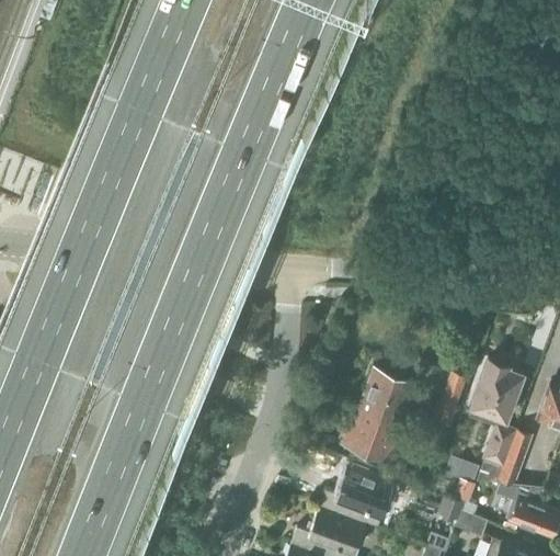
[(488,360),(470,408),(472,409),(470,416),(495,426),(483,458),(486,458),(477,481),(496,483),(496,481),(515,432),(503,427),(504,421),(505,422),(523,375),(509,370),(509,367),(488,360)]
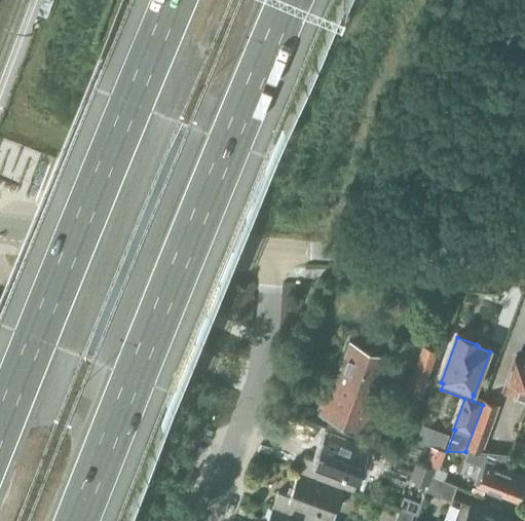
[(332,380),(332,381),(377,399),(379,393),(376,392),(388,359),(349,344),(335,382),(332,380)]
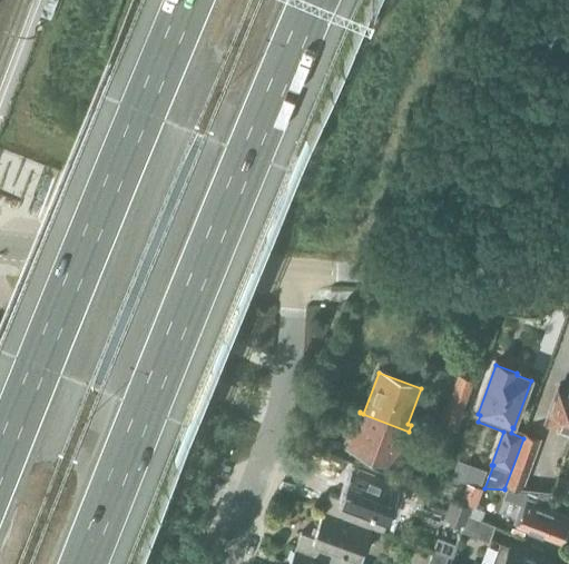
[(442,411),(435,429),(457,437),(466,415),(462,414),(473,385),(459,379),(445,412),(442,411)]
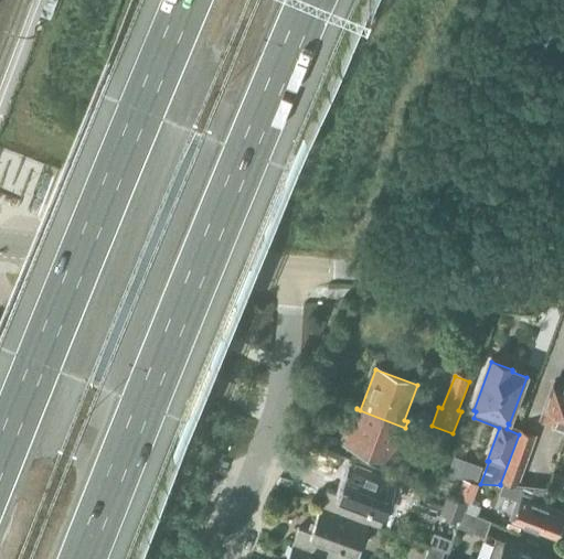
[(563,390),(563,393),(553,388),(541,420),(563,428),(563,390)]
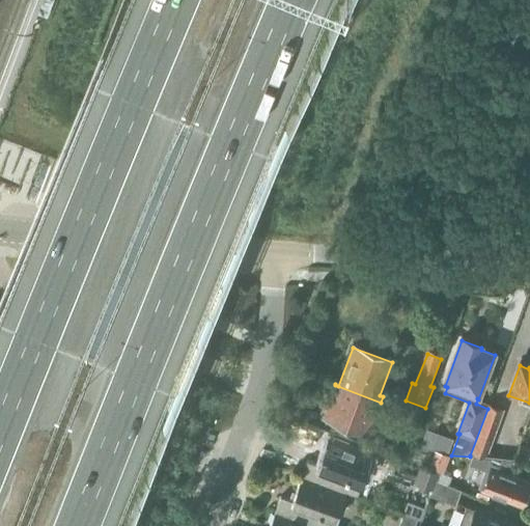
[(381,403),(335,385),(322,420),(367,438),(381,403)]
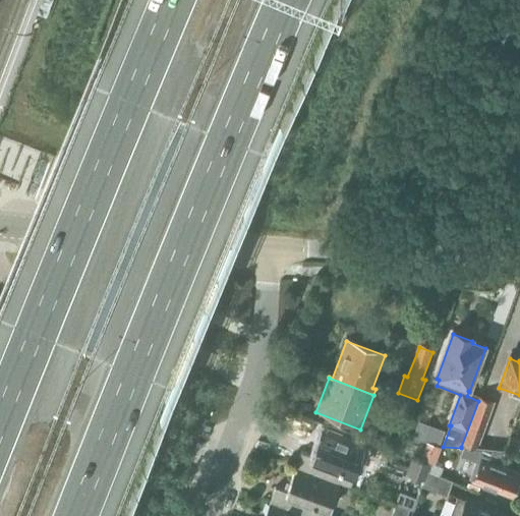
[(461,448),(458,457),(477,464),(488,469),(489,465),(497,468),(503,450),(477,447),(493,406),(478,401),(461,447),(461,448)]
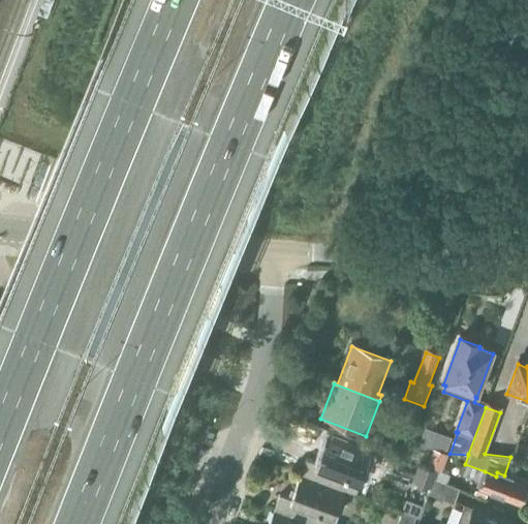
[(306,460),(300,475),(344,493),(370,503),(383,467),(369,461),(371,456),(328,439),(317,465),(306,460)]
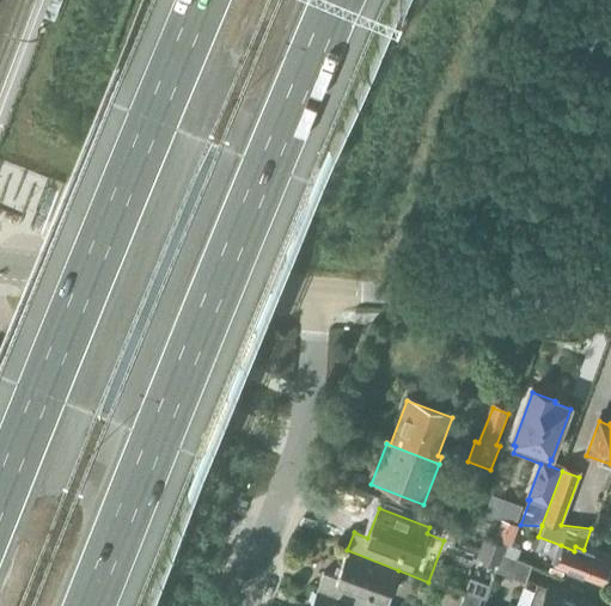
[(474,524),(470,534),(494,544),(498,532),(474,524)]
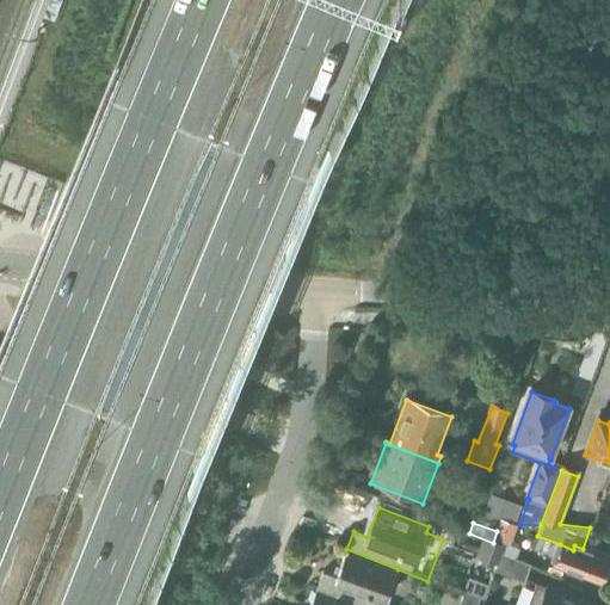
[(482,539),(475,560),(495,567),(503,548),(482,539)]
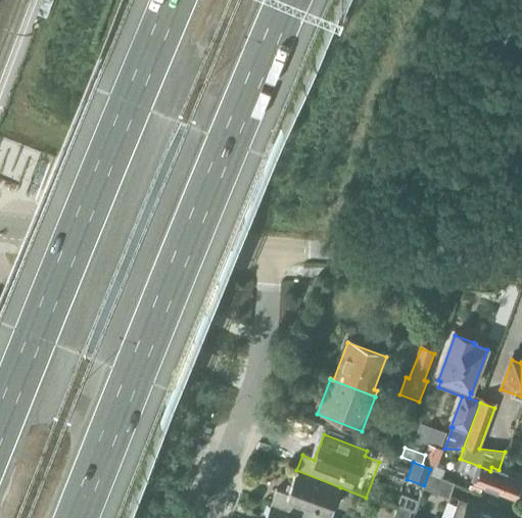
[(479,466),(473,479),(484,484),(483,487),(514,500),(516,495),(519,493),(521,486),(520,483),(521,479),(521,478),(499,470),(491,467),(490,471),(479,466)]
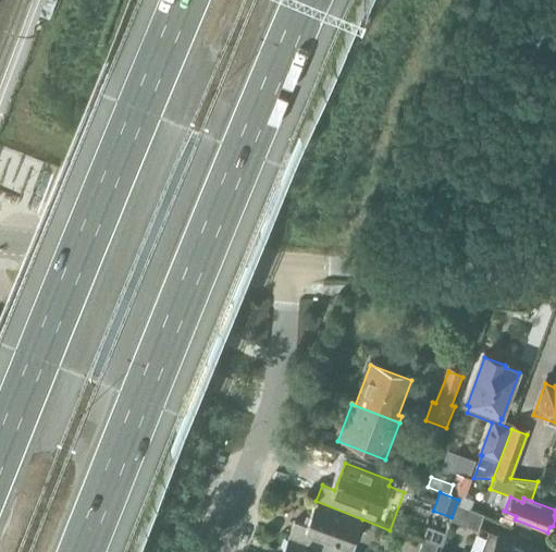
[(349,551),(362,519),(316,501),(306,528),(295,524),(288,540),(319,551),(349,551)]
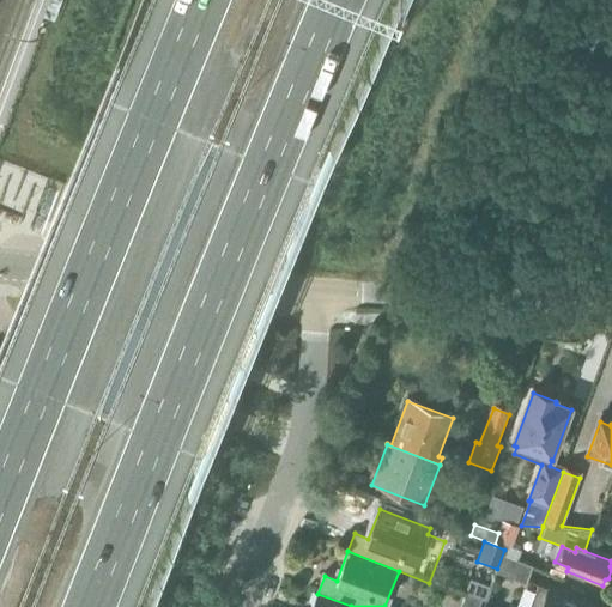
[(503,558),(496,576),(525,587),(532,570),(503,558)]
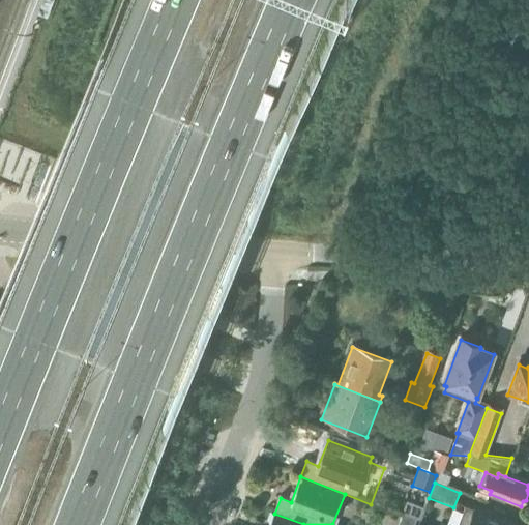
[(465,508),(458,524),(504,524),(465,508)]
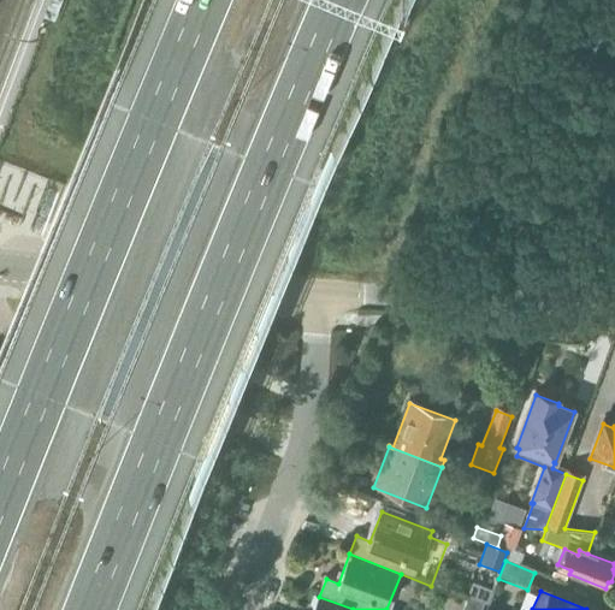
[(353,609),(319,597),(313,609),(353,609)]
